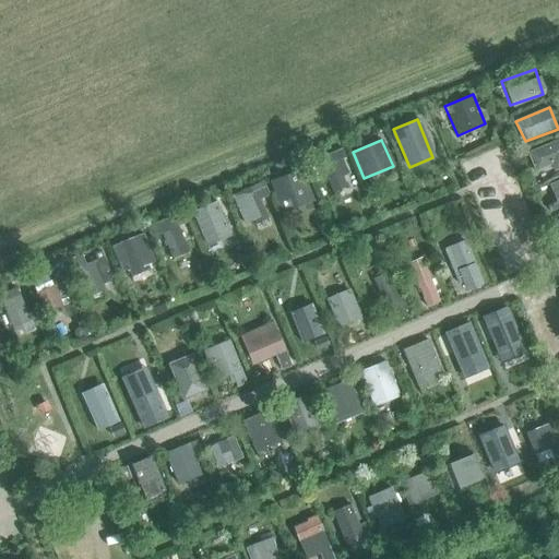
[(558,141),(528,152),(536,169),(552,164),(555,173),(558,170),(558,141)]
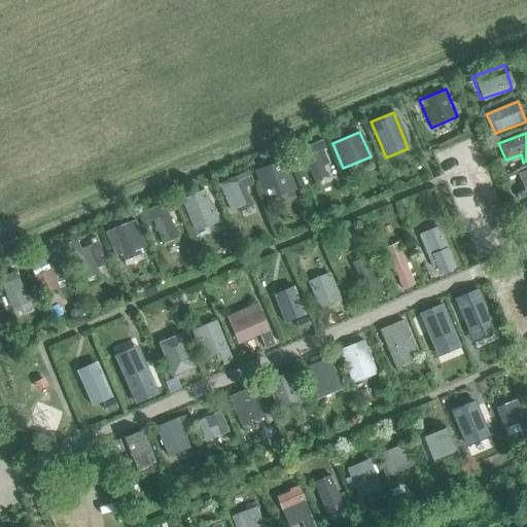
[(321,140),(301,149),(313,180),(327,176),(322,167),(328,163),(322,149),(325,147),(321,140)]
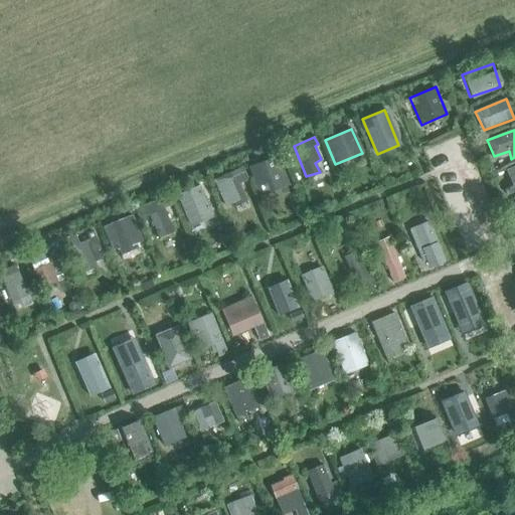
[(279,157),(249,167),(262,196),(290,185),(279,157)]
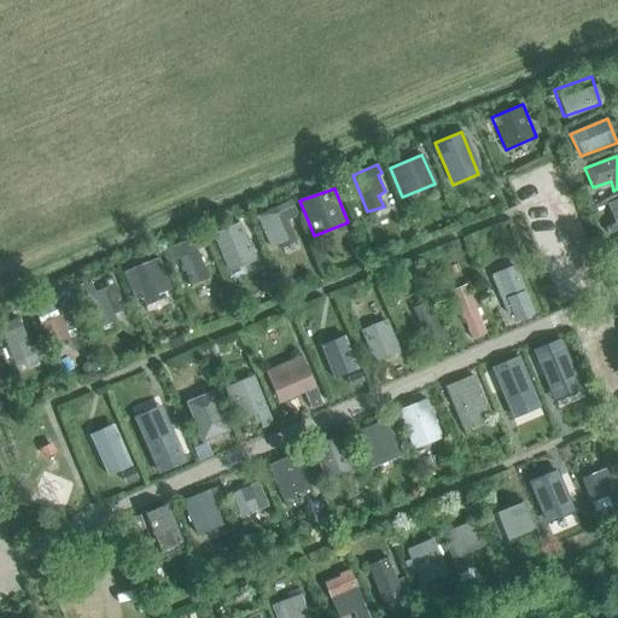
[(606,226),(608,234),(617,229),(617,197),(606,202),(614,222),(606,226)]
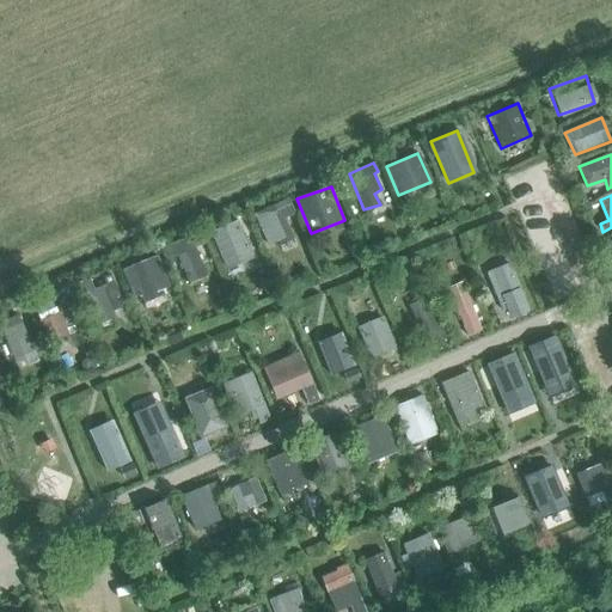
[(295,213),(291,204),(287,199),(254,214),(268,245),(276,242),(277,248),(294,239),(285,218),(295,213)]
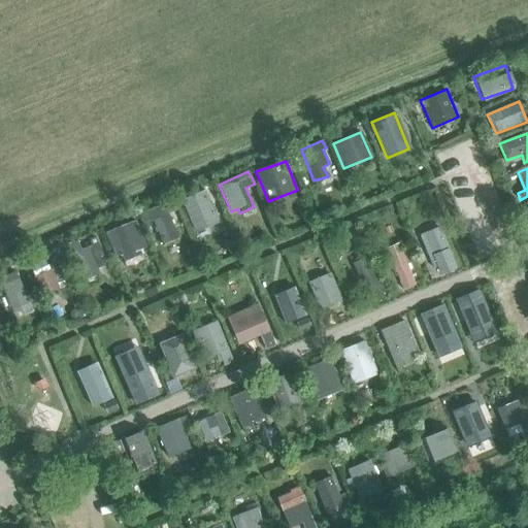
[(205,191),(183,200),(195,232),(218,223),(205,191)]
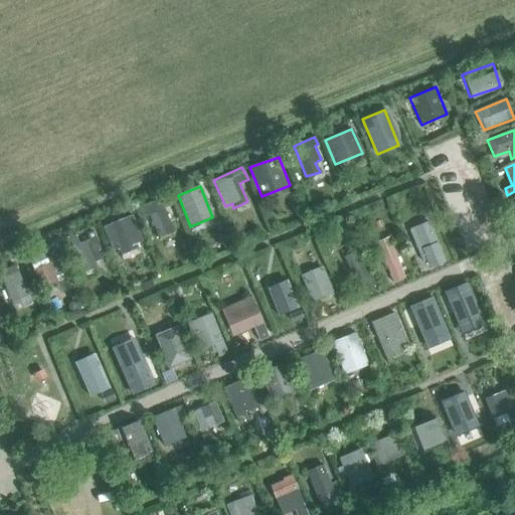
[(149,215),(157,238),(173,231),(161,199),(136,208),(140,218),(149,215)]
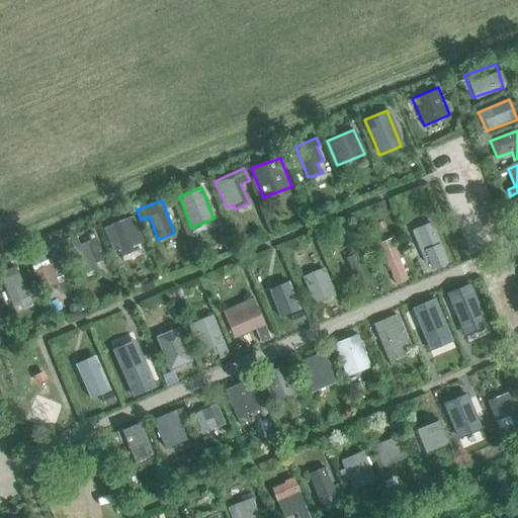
[(137,245),(144,242),(134,217),(104,229),(112,252),(118,250),(120,255),(139,250),(137,245)]
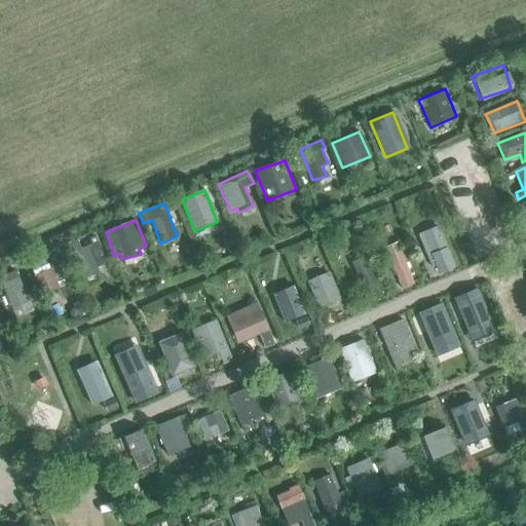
[(437,226),(417,234),(431,267),(437,265),(440,273),(455,267),(437,226)]
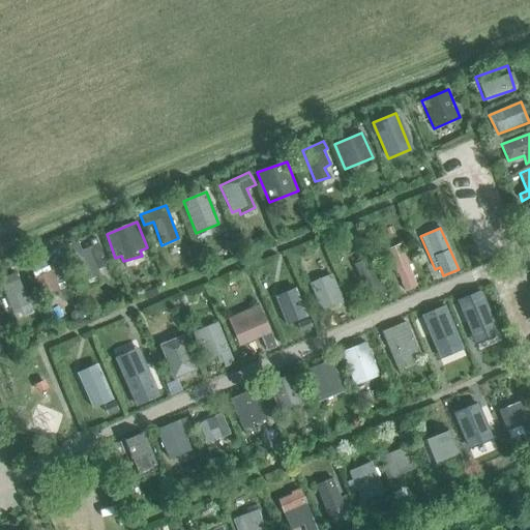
[(87,240),(90,247),(72,255),(82,283),(98,275),(96,268),(106,265),(97,244),(94,237),(87,240)]
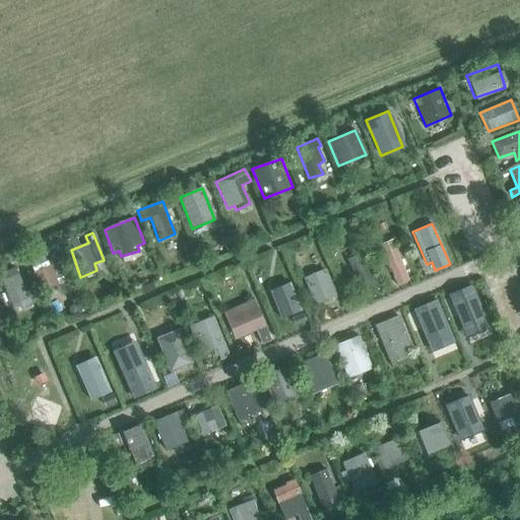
[(381,245),(397,284),(409,280),(393,239),(381,245)]
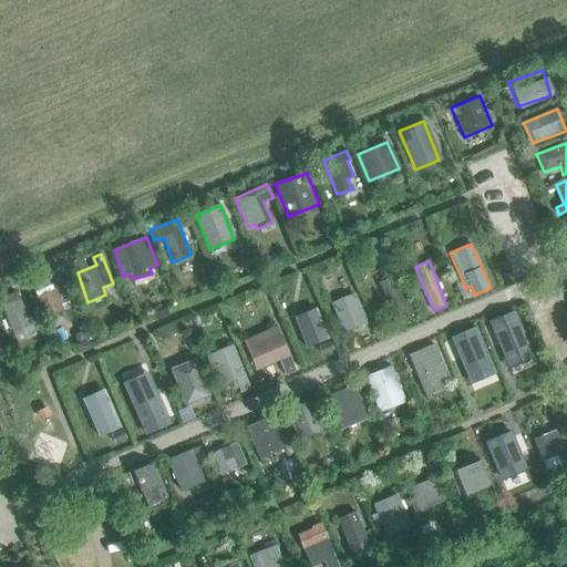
[(61,307),(71,302),(64,287),(52,290),(45,275),(29,279),(44,318),(63,311),(61,307)]
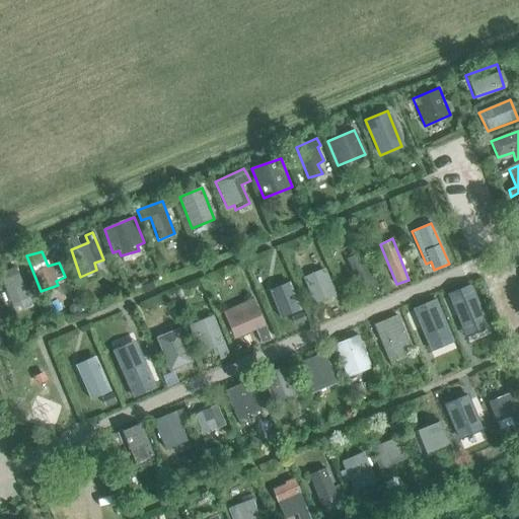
[(347,260),(363,300),(381,292),(363,251),(347,260)]
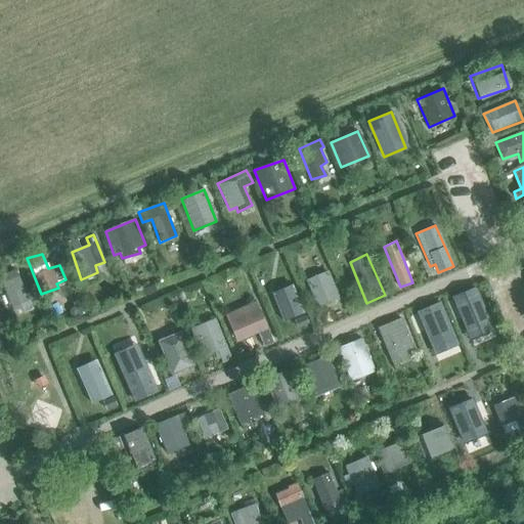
[(4,273),(0,274),(0,279),(12,308),(29,301),(18,277),(15,269),(4,273)]
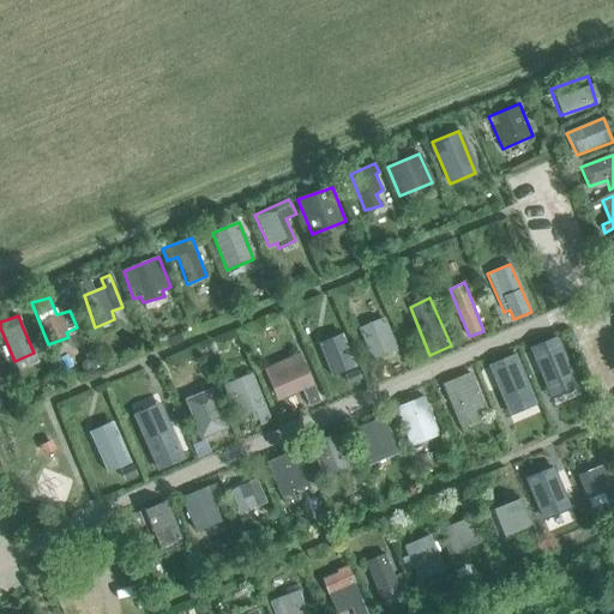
[(385,319),(360,330),(372,360),(398,350),(385,319)]
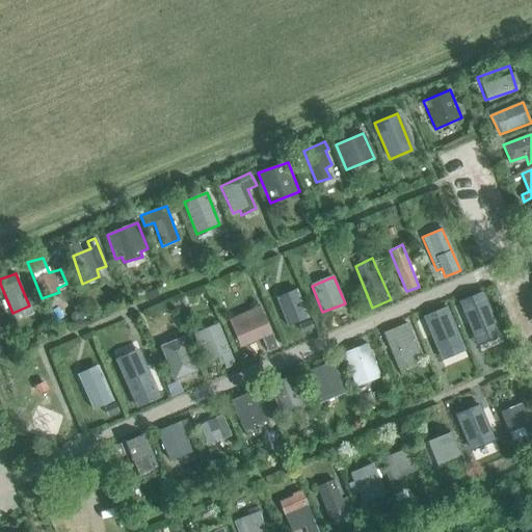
[(296,288),(275,296),(288,326),(309,317),(296,288)]
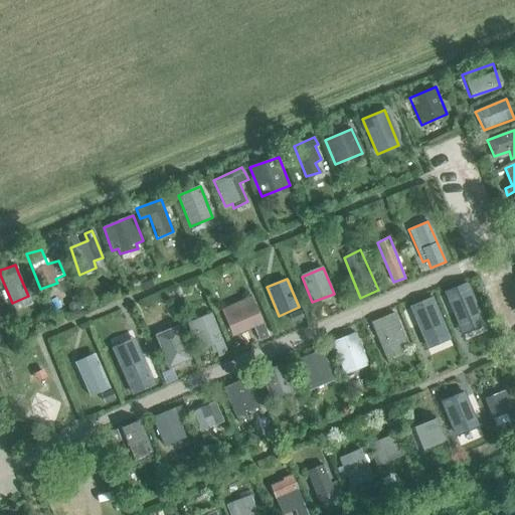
[(451,287),(441,291),(455,327),(475,318),(464,290),(454,294),(451,287)]
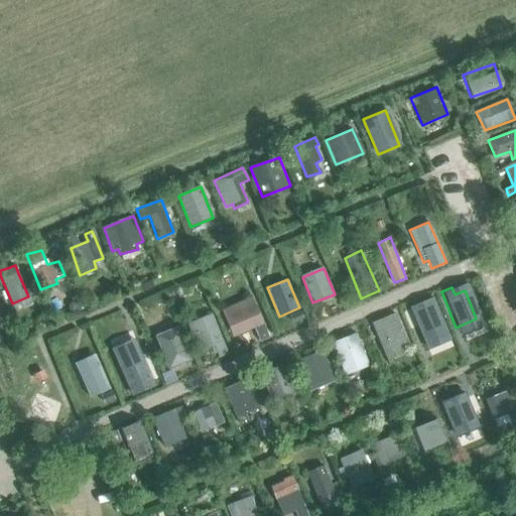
[(269,338),(259,314),(253,297),(223,310),(233,336),(254,328),(260,342),(269,338)]
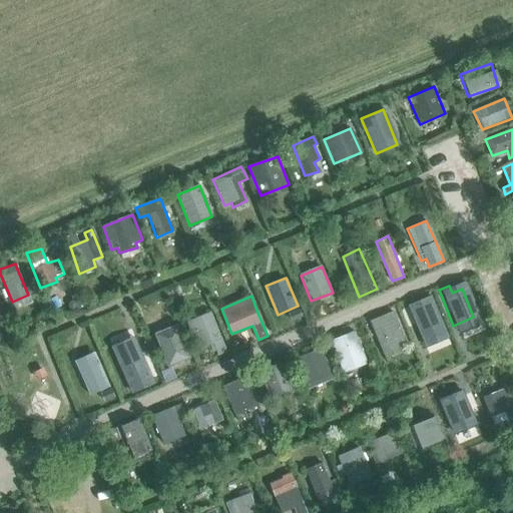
[(420,339),(437,332),(428,309),(424,311),(421,305),(410,309),(420,339)]
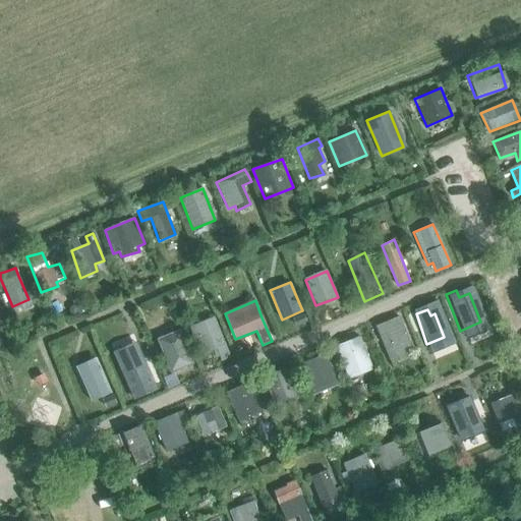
[(302,313),(293,317),(296,326),(306,322),(302,313)]
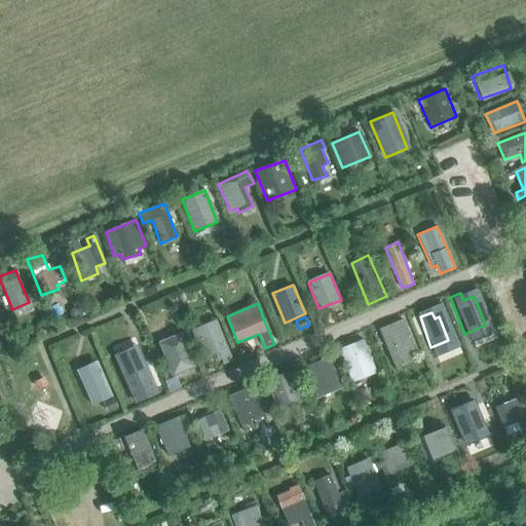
[(216,320),(191,330),(202,359),(218,352),(223,364),(232,361),(216,320)]
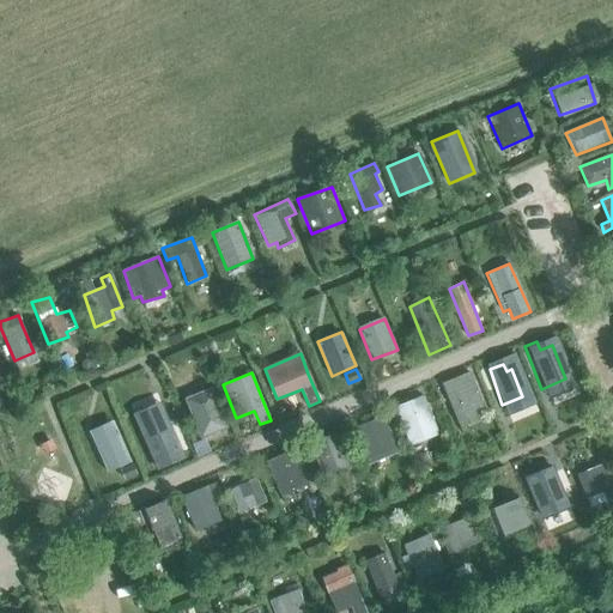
[(468,374),(443,383),(456,422),(485,412),(468,374)]
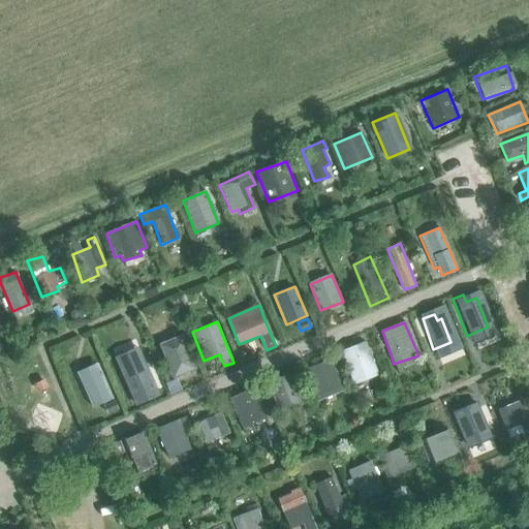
[(159,344),(174,378),(195,369),(182,336),(159,344)]
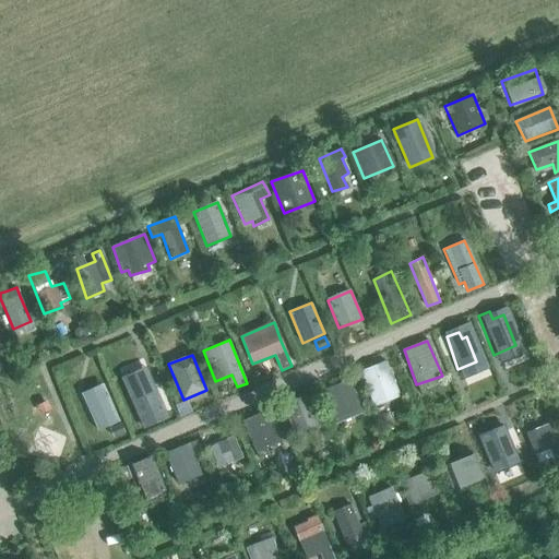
[(384,361),(361,371),(373,405),(400,396),(384,361)]
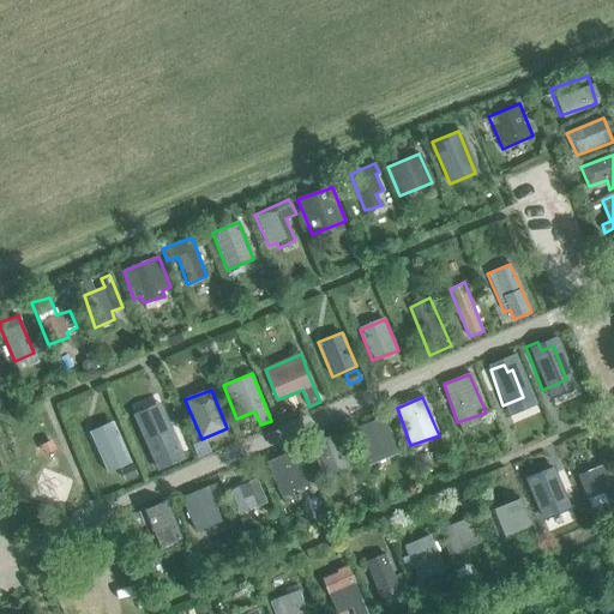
[(383,417),(354,428),(366,459),(395,450),(383,417)]
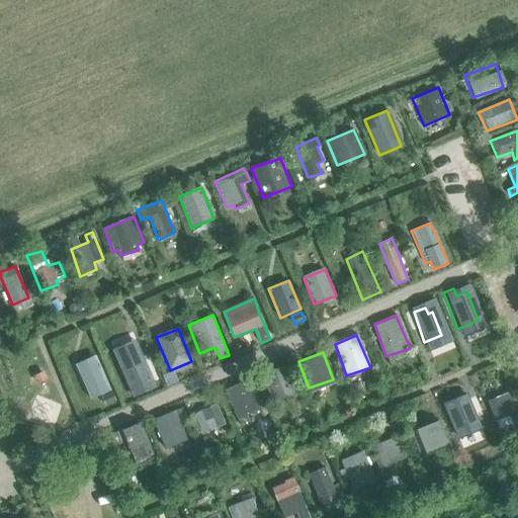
[(75,364),(90,399),(110,390),(95,355),(75,364)]
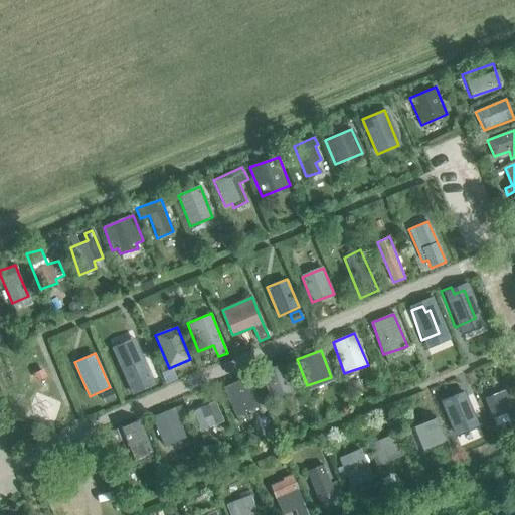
[(285,362),(262,372),(267,387),(270,386),(275,398),(294,392),(289,380),(292,379),(285,362)]
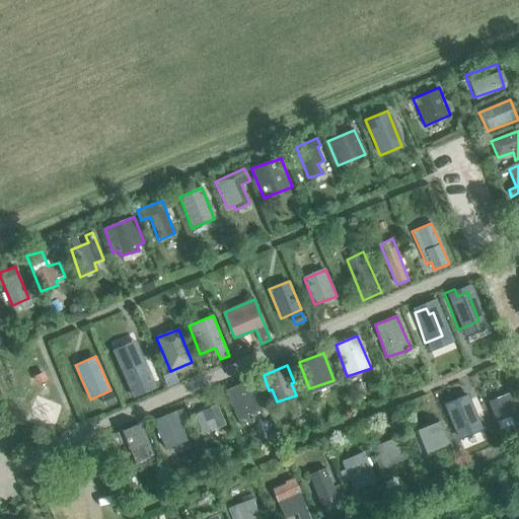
[(146,385),(150,393),(176,381),(173,374),(162,379),(161,378),(146,385)]
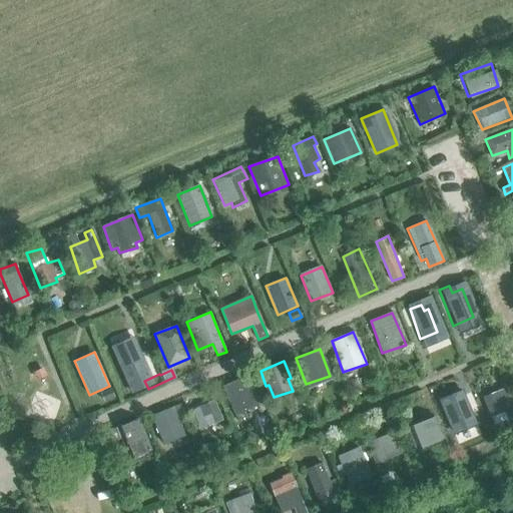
[(222,386),(234,415),(260,405),(247,376),(222,386)]
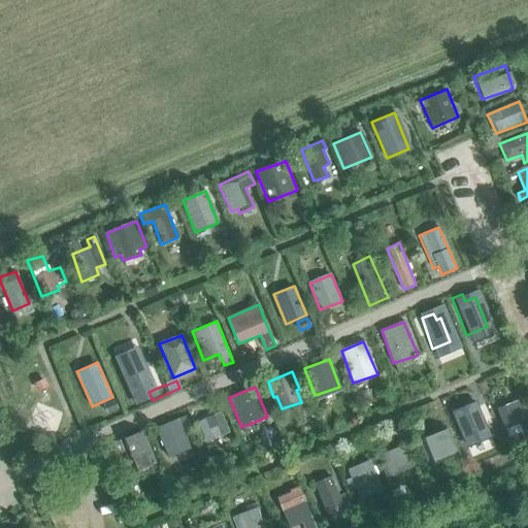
[(112,399),(103,403),(107,411),(117,407),(112,399)]
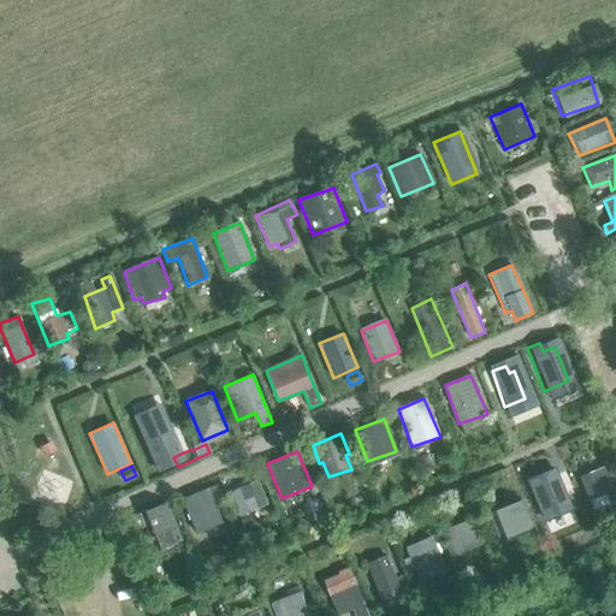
[(608,468),(581,477),(590,501),(606,495),(609,503),(615,499),(615,487),(615,489),(608,468)]
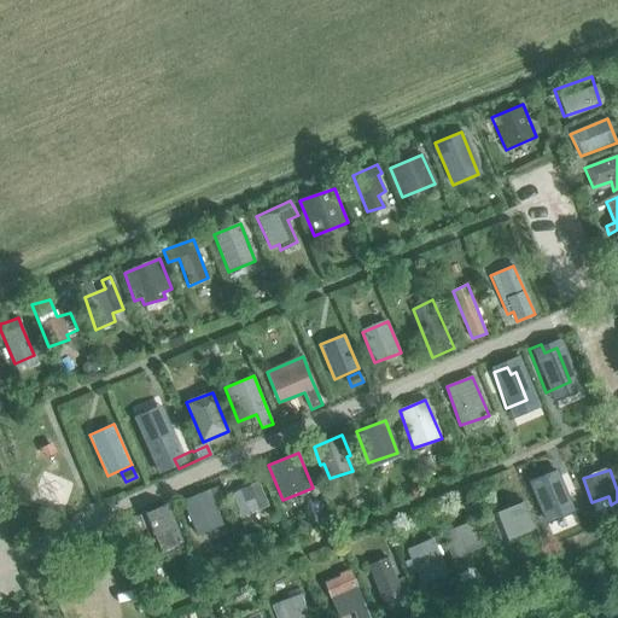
[(260,482),(226,496),(232,514),(239,511),(240,517),(268,506),(260,482)]
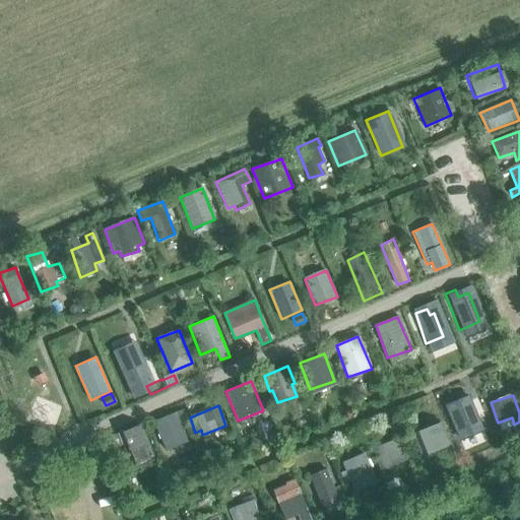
[(154,421),(167,450),(188,442),(181,426),(188,424),(182,409),(154,421)]
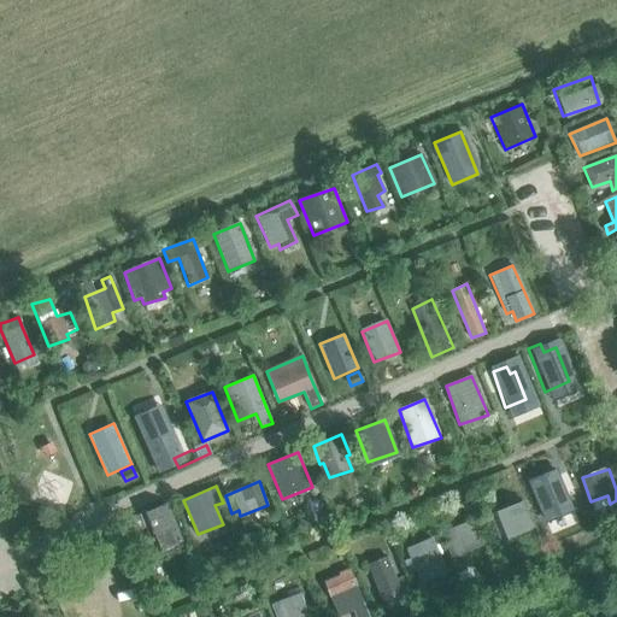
[(564,486),(534,497),(546,526),(563,518),(560,511),(573,506),(564,486)]
